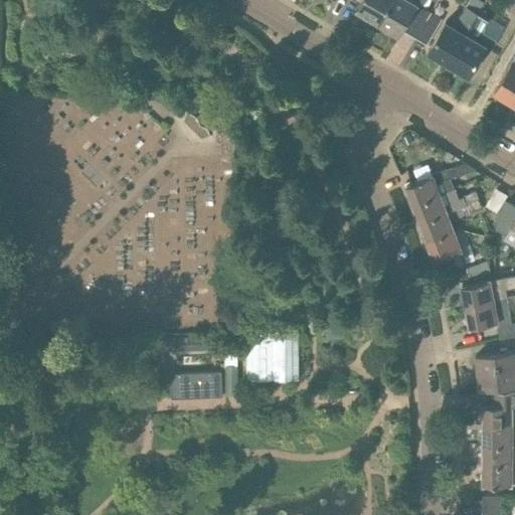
[(356,8),(379,22),(391,0),(355,0),(360,3),(356,8)]
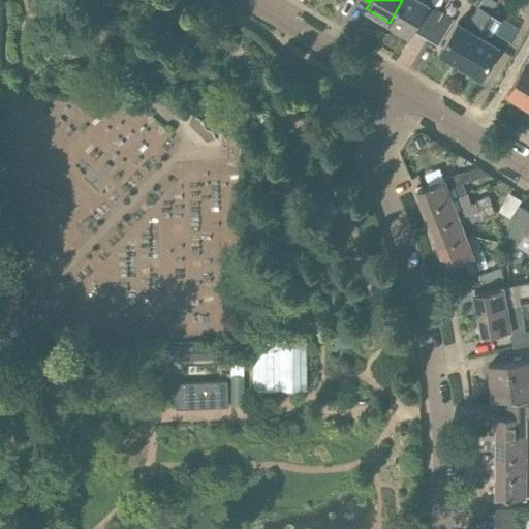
[(413,31),(427,39),(442,12),(429,5),(431,2),(426,0),(402,0),(390,23),(410,35),(413,31)]
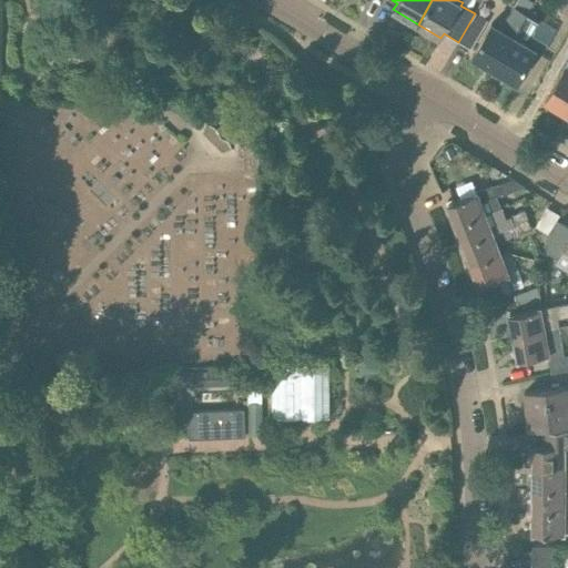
[(472,57),(494,70),(528,13),(534,2),(529,0),(517,0),(501,28),(493,22),(472,57)]
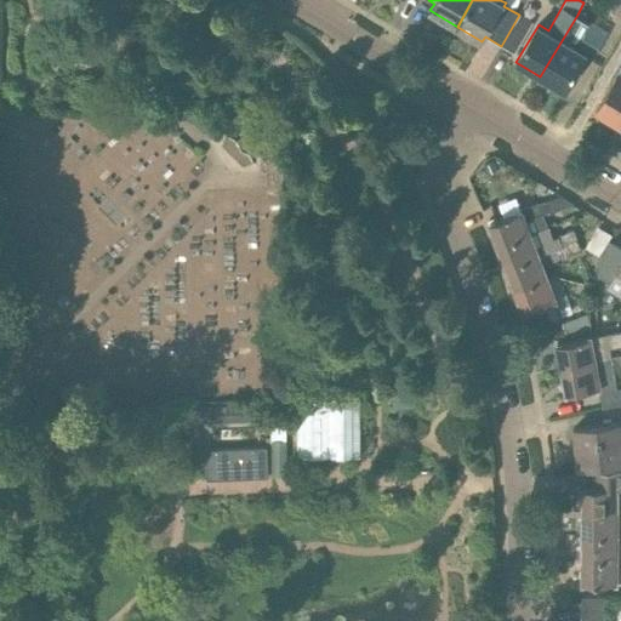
[(620,0),(614,0),(609,9),(620,15),(620,0)]
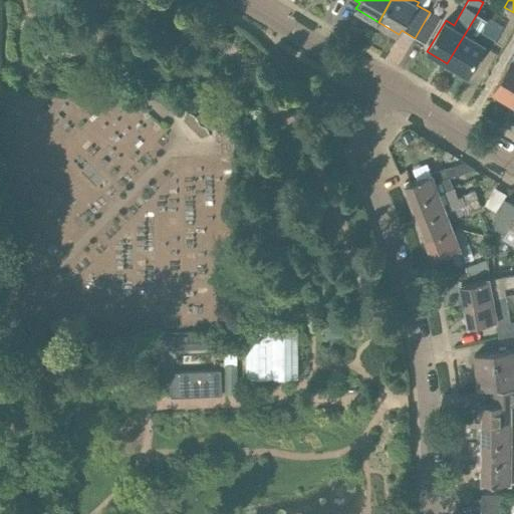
[(430,12),(415,38),(426,44),(441,19),(430,12)]
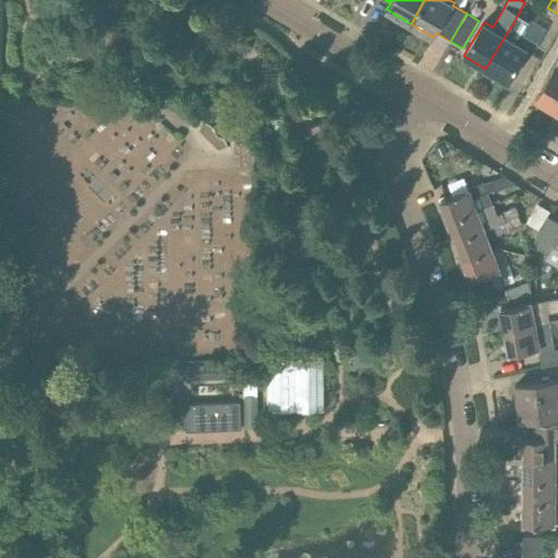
[(531,21),(519,13),(485,69),(507,82),(526,50),(533,53),(537,45),(522,36),(531,21)]
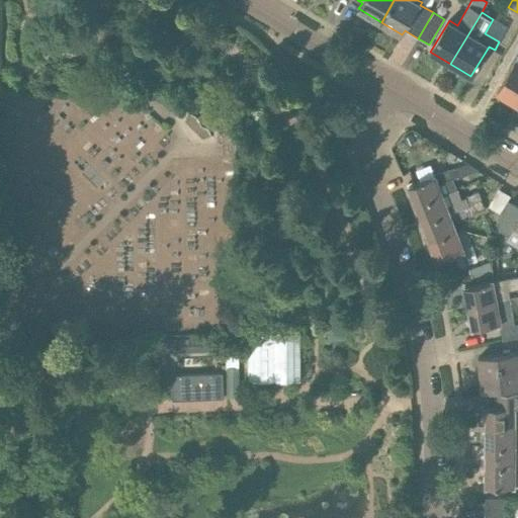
[(517,58),(498,92),(517,103),(517,58)]
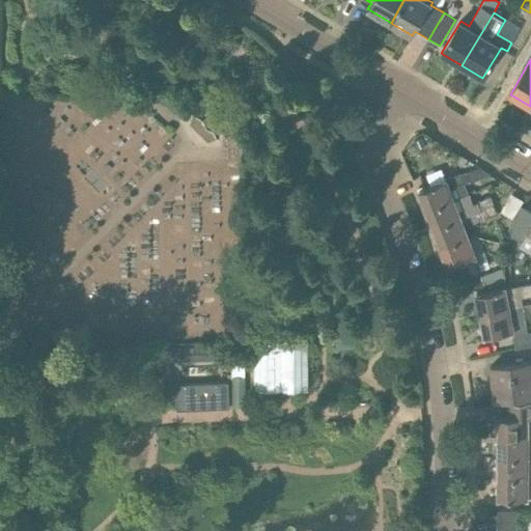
[(214,108),(201,121),(213,132),(225,118),(214,108)]
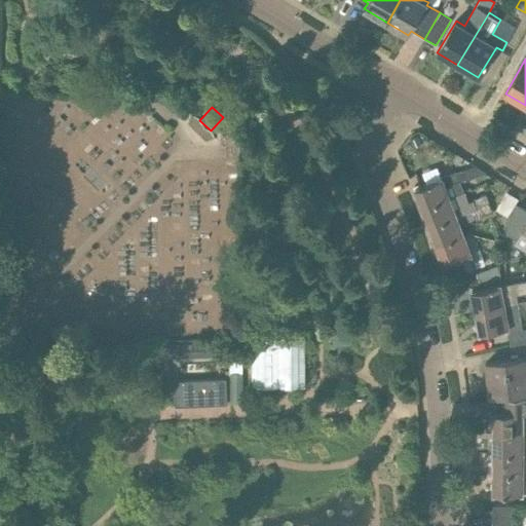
[(414,151),(422,148),(419,140),(411,143),(414,151)]
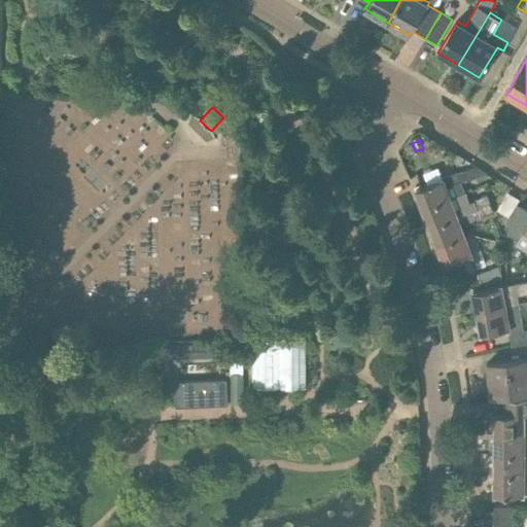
[(476,167),(462,171),(465,180),(466,181),(467,180),(487,173),(477,167),(476,167)]
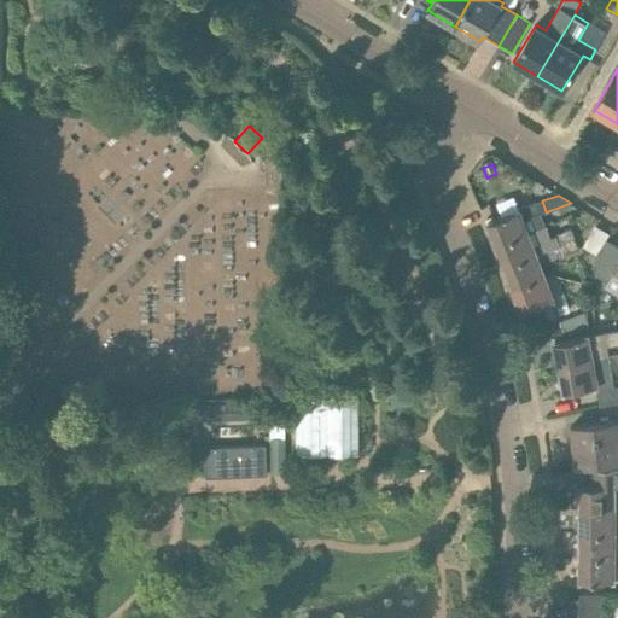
[(547,226),(543,214),(537,202),(535,203),(522,208),(522,209),(488,222),(496,245),(547,226)]
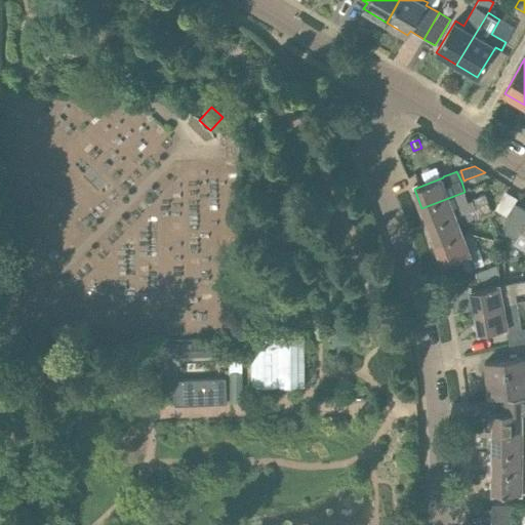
[(465,192),(421,208),(435,244),(463,233),(457,215),(476,209),(479,218),(491,214),(485,195),(473,199),(473,201),(468,202),(465,192)]
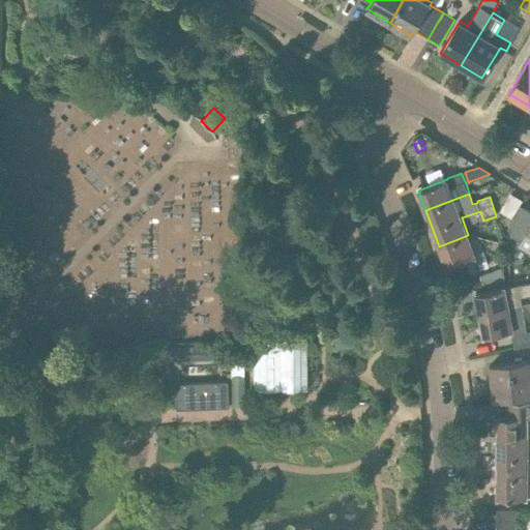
[(529,253),(529,209),(521,203),(512,218),(511,235),(522,241),(519,246),(529,253)]
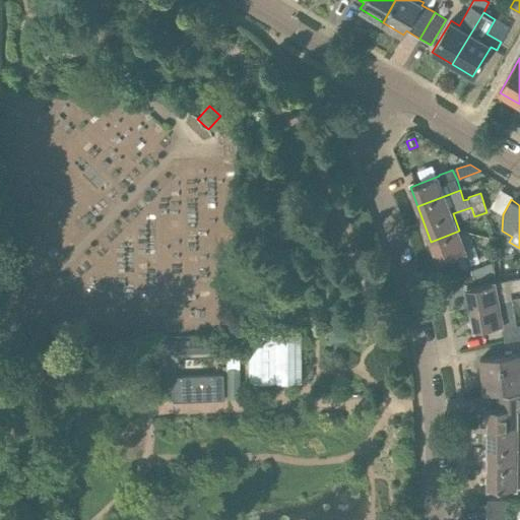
[(460,269),(470,265),(465,252),(466,252),(459,231),(431,242),(438,261),(455,255),(460,269)]
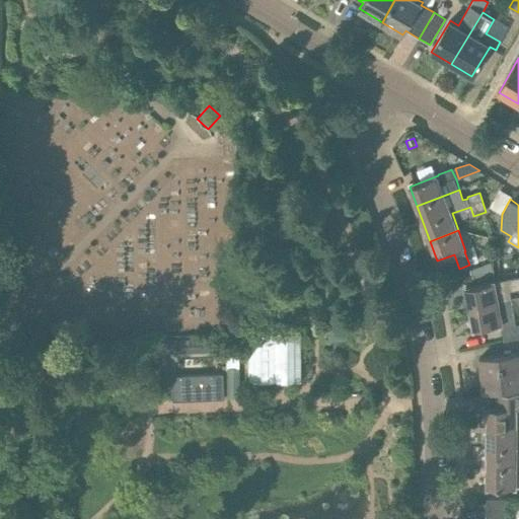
[(473,281),(494,275),(490,265),(482,267),(470,270),(473,281)]
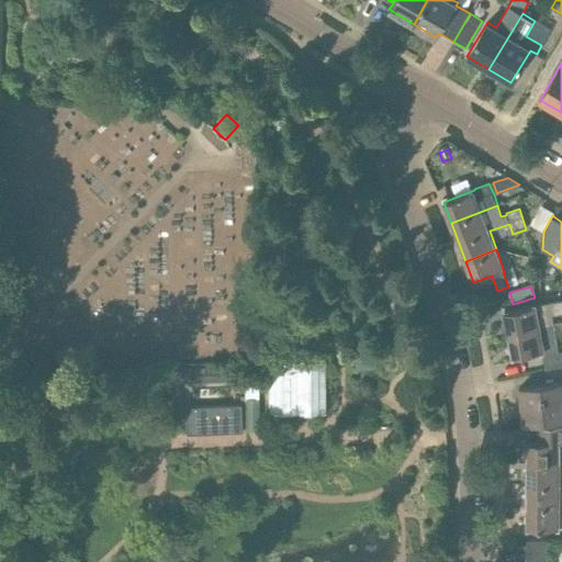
[(508,333),(553,323),(551,316),(561,313),(561,300),(504,311),(508,333)]
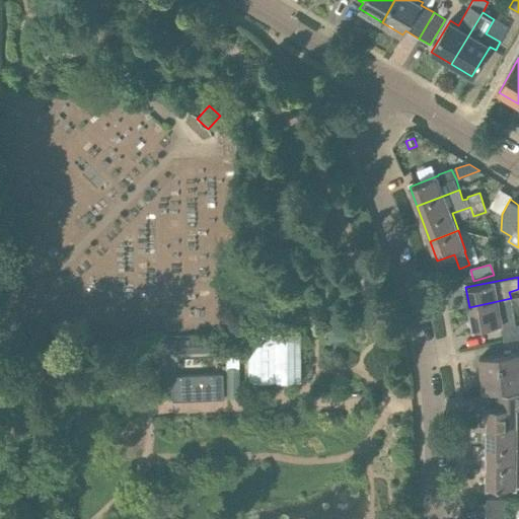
[(473,329),(500,324),(501,328),(518,324),(518,296),(511,298),(469,307),(473,329)]
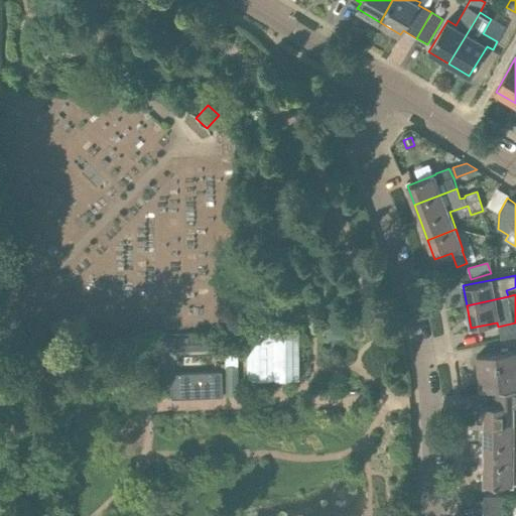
[(515,323),(498,327),(501,339),(515,336),(515,323)]
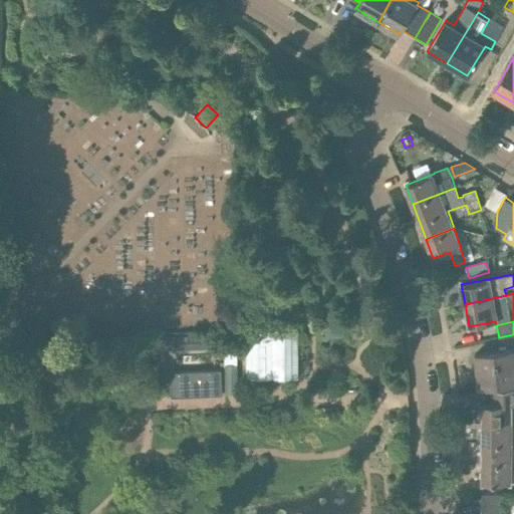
[(262,374),(299,375),(300,328),(259,327),(258,343),(266,343),(266,352),(263,352),(262,374)]
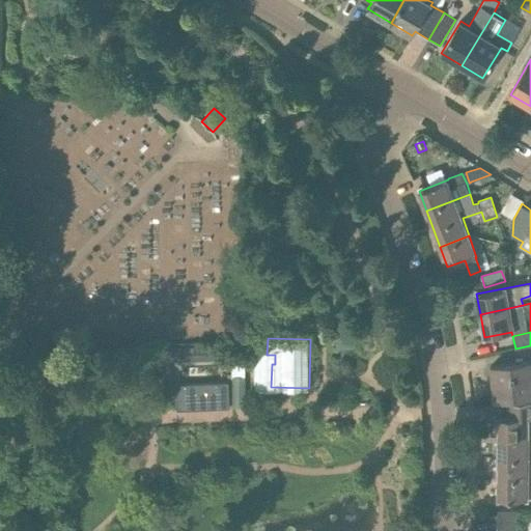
[(179,362),(212,361),(212,346),(179,347),(179,362)]
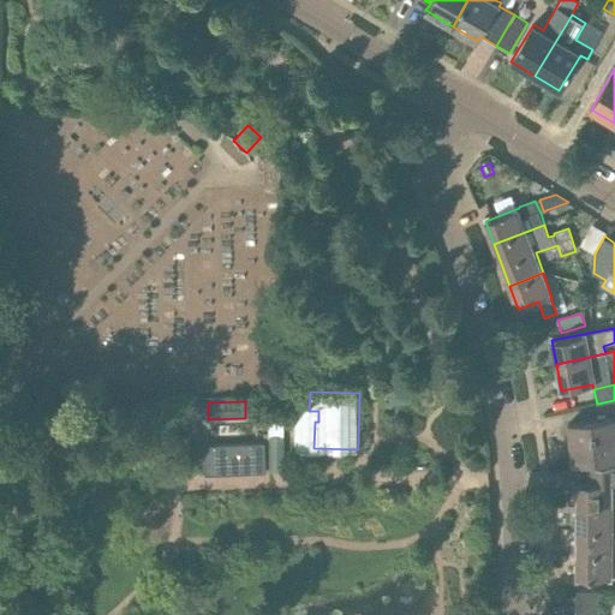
[(573,461),(614,455),(614,418),(568,424),(573,461)]
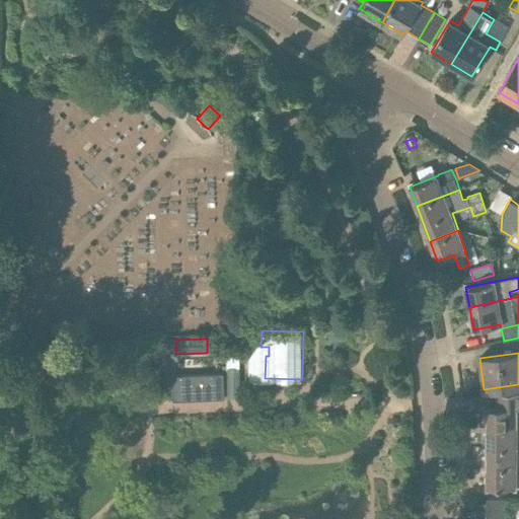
[(173,400),(224,398),(223,374),(172,376),(173,400)]
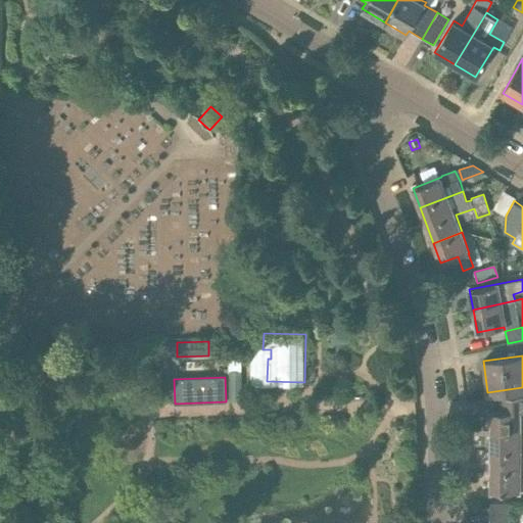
[(490,432),(498,432),(522,431),(522,395),(504,397),(505,411),(490,411),(490,432)]
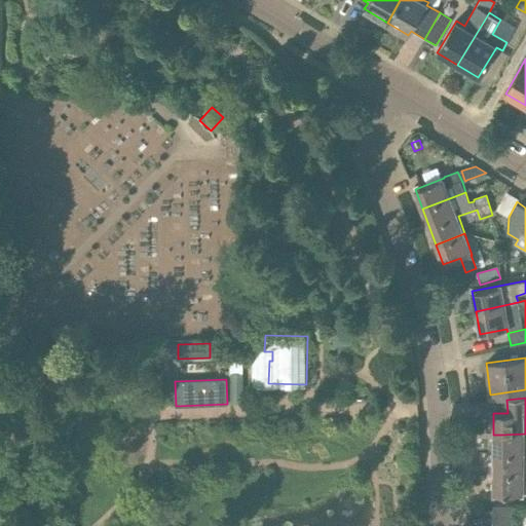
[(493,435),(493,454),(525,453),(525,434),(501,435),(493,435)]
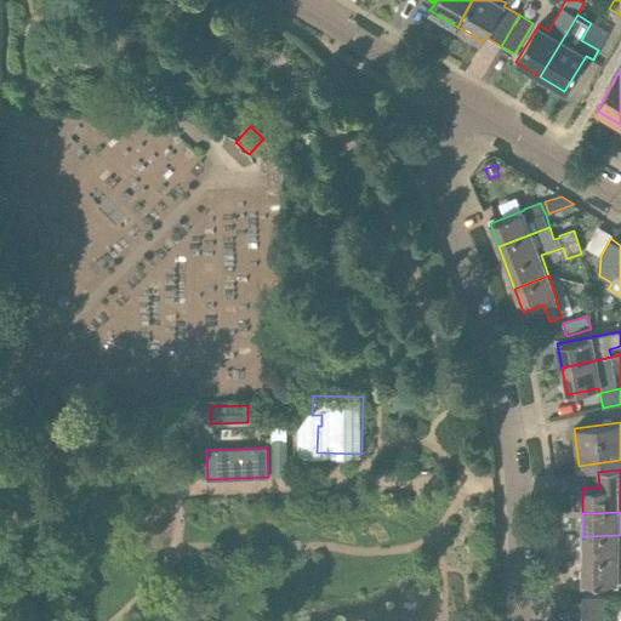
[(599,560),(620,559),(620,535),(582,536),(582,560),(599,560)]
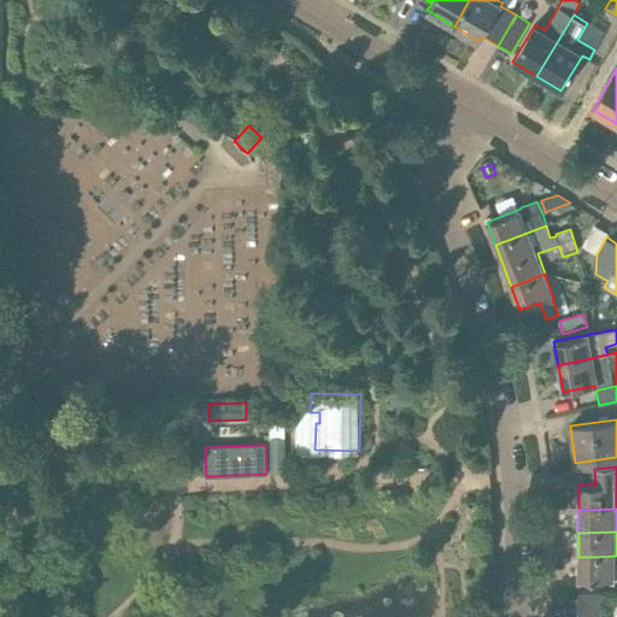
[(616,556),(595,557),(579,557),(579,581),(616,581),(616,556)]
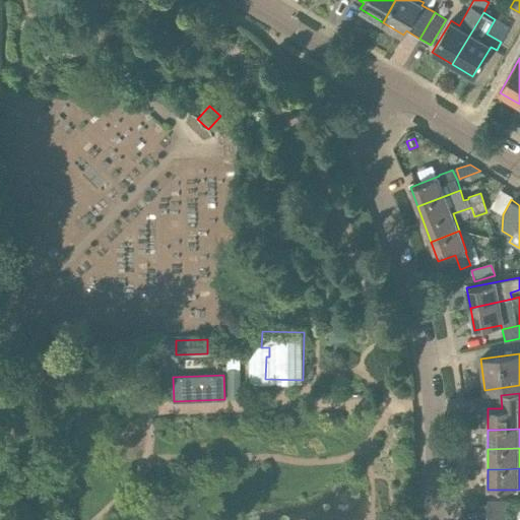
[(488,519),(507,519),(507,499),(489,500),(489,504),(488,504),(481,505),(488,519)]
